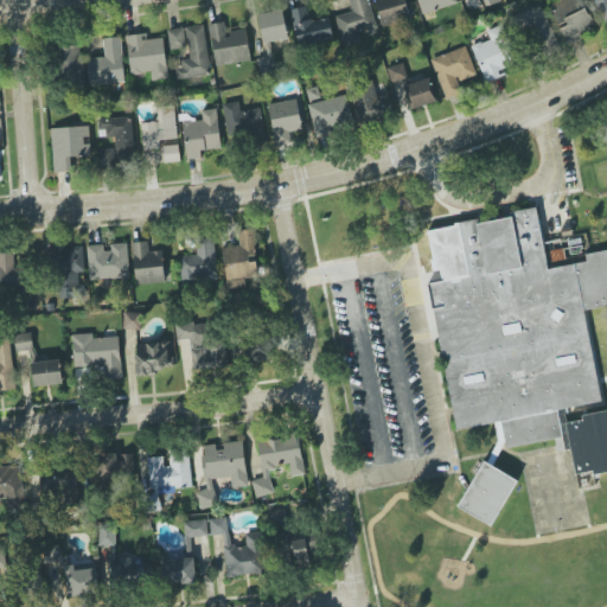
[(377,29),(369,0),(349,0),(352,12),(334,17),(343,48),(359,43),(357,33),(377,29)]
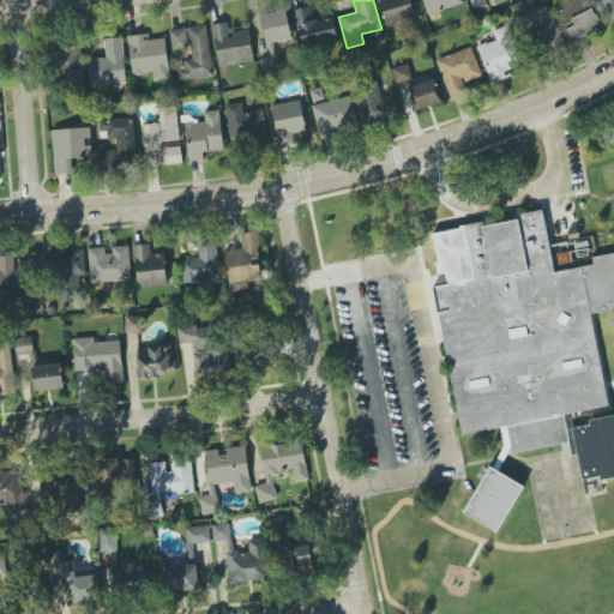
[(378,0),(385,26),(414,19),(409,0),(378,0)]
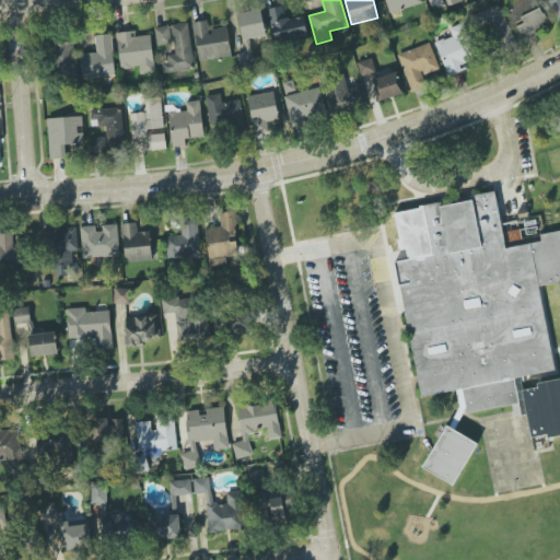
[(385,0),(389,13),(422,3),(421,0),(385,0)]
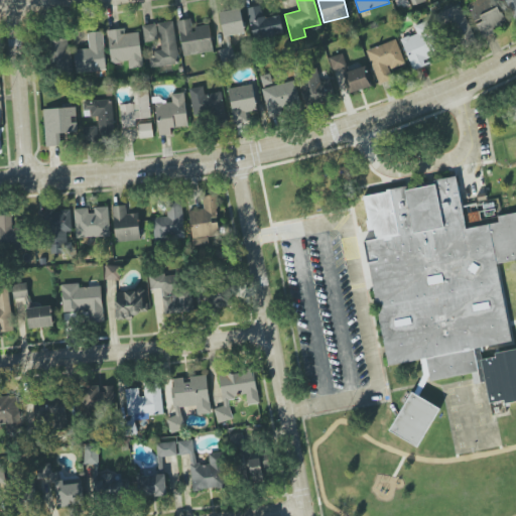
[(507,24),(495,0),(474,0),(467,4),(482,36),(507,24)]
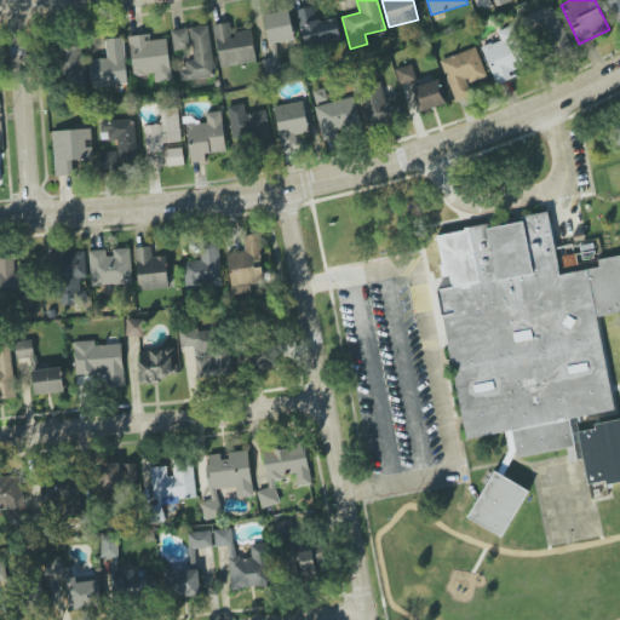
[(619,0),(606,0),(616,27),(619,24),(619,0)]
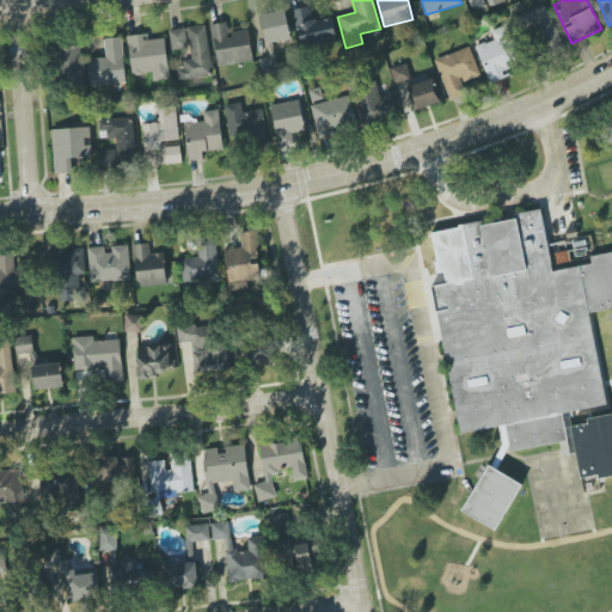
[(565,50),(544,4),(520,14),(542,61),(565,50)]
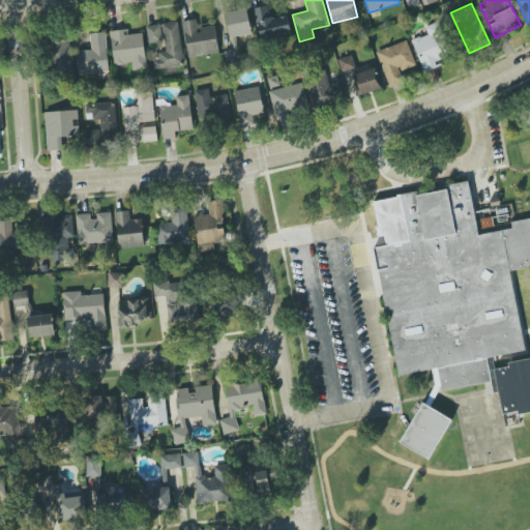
[(287,16),(270,19),(267,5),(254,8),(260,40),(291,34),(287,16)]
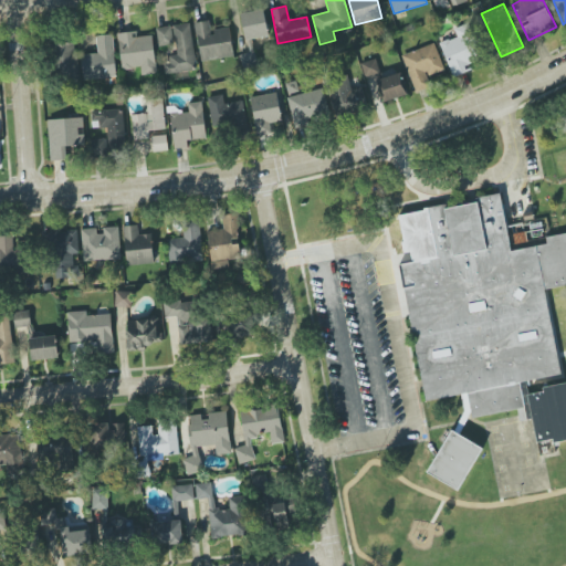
[(270,35),(263,9),(240,14),(245,41),(270,35)]
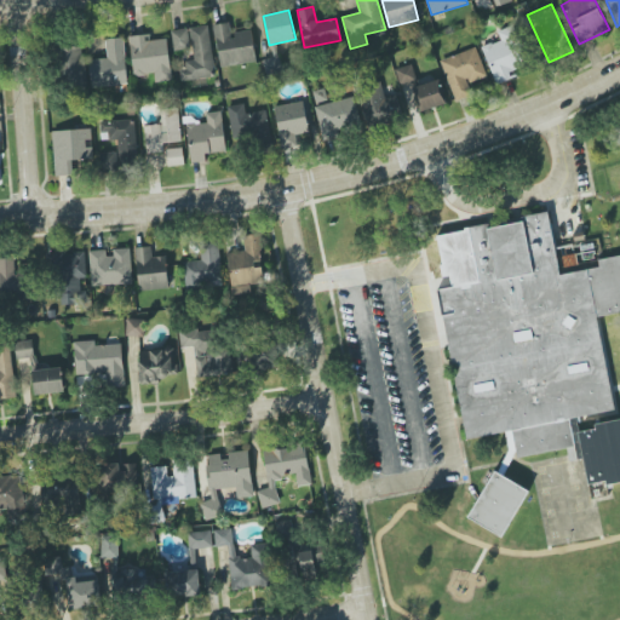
[(256,63),(252,30),(231,33),(230,23),(214,24),(219,67),(256,63)]
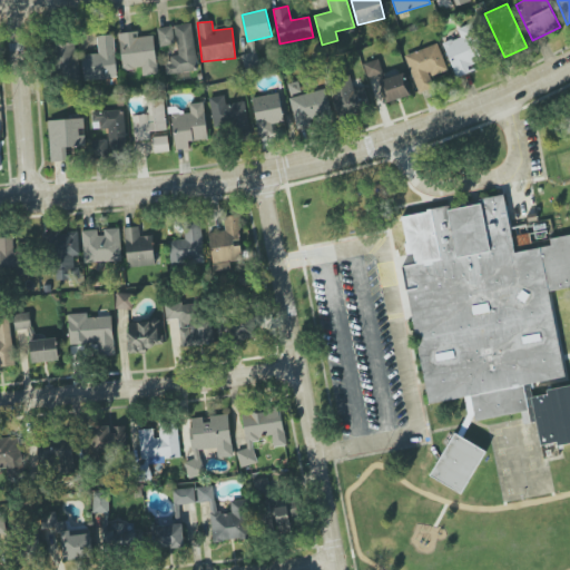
[(174,26),(179,59),(165,61),(166,75),(197,70),(190,23),(174,26)]
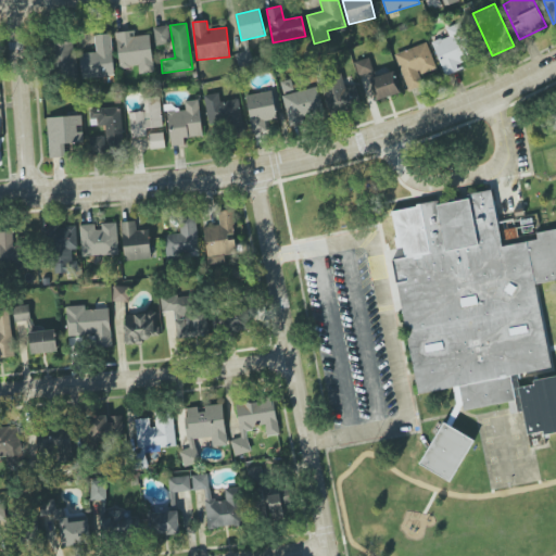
[(444,76),(458,71),(456,64),(470,60),(457,24),(445,28),(449,36),(432,42),(444,76)]
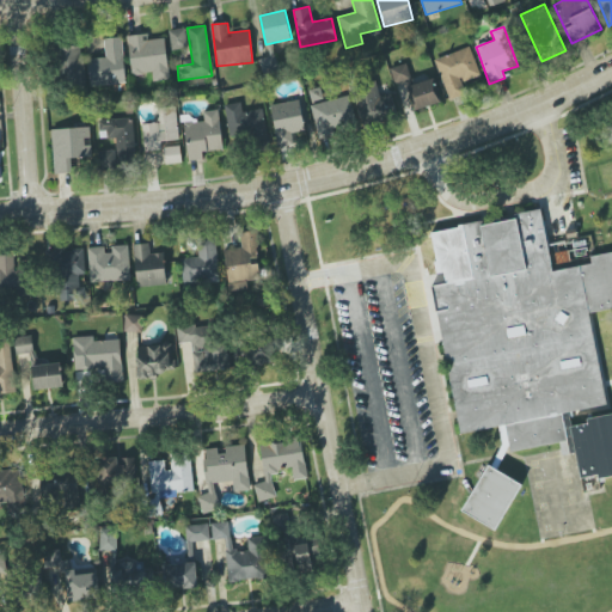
[(170,30),(171,50),(188,49),(187,29),(170,30)]
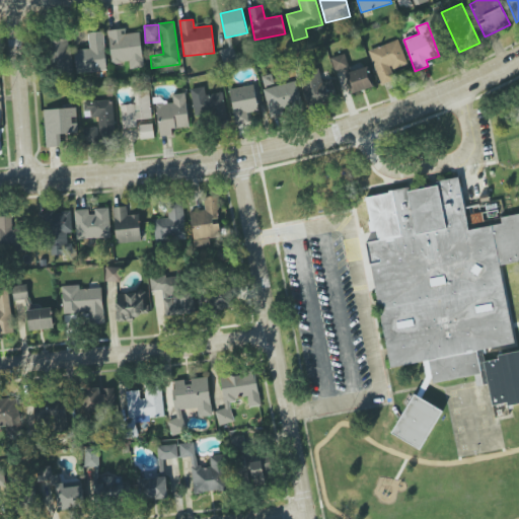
[(141,32),(126,33),(125,29),(108,30),(110,64),(129,63),(129,69),(143,68),(141,32)]
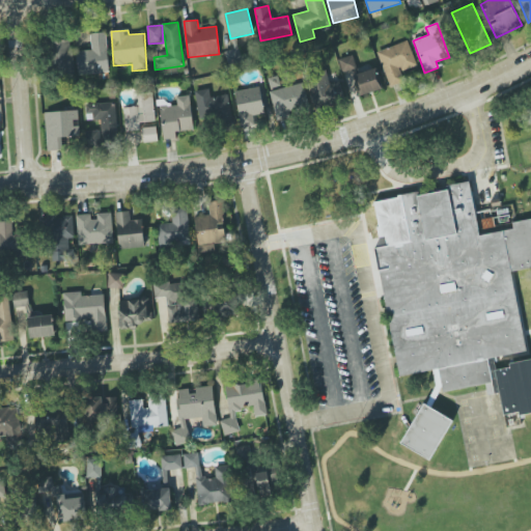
[(78,75),(109,72),(105,32),(90,34),(91,50),(76,51),(78,75)]
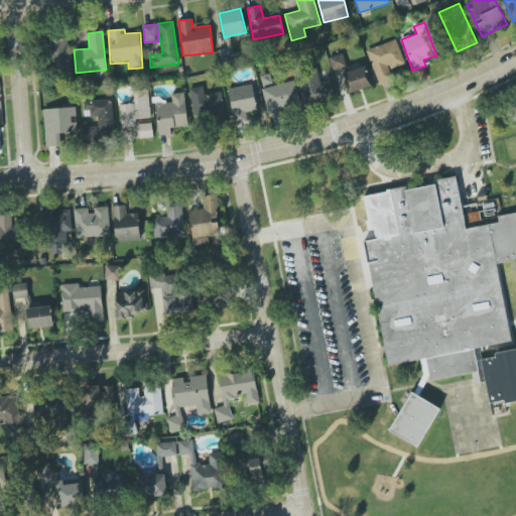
[(71,71),(70,39),(50,39),(51,72),(71,71)]
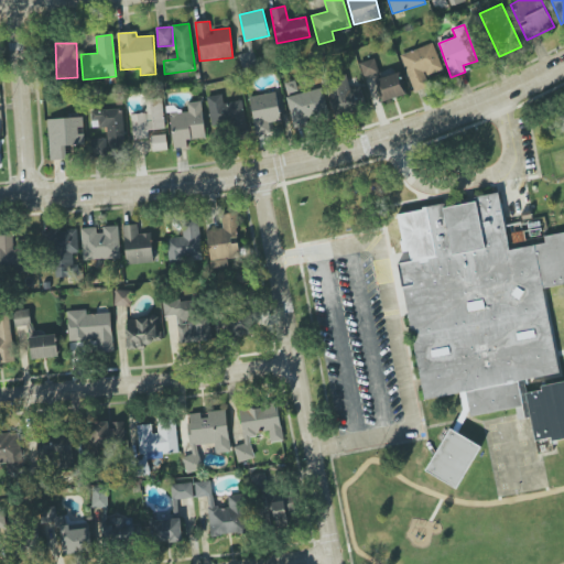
[(442,72),(434,44),(401,53),(412,93),(429,87),(425,76),(442,72)]
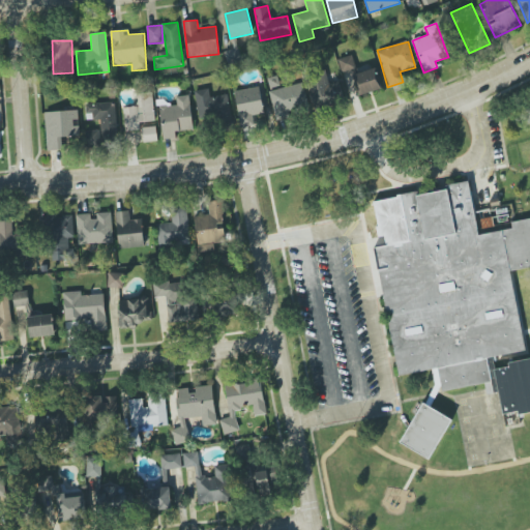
[(355,68),(352,55),(337,59),(342,72),(355,68)]
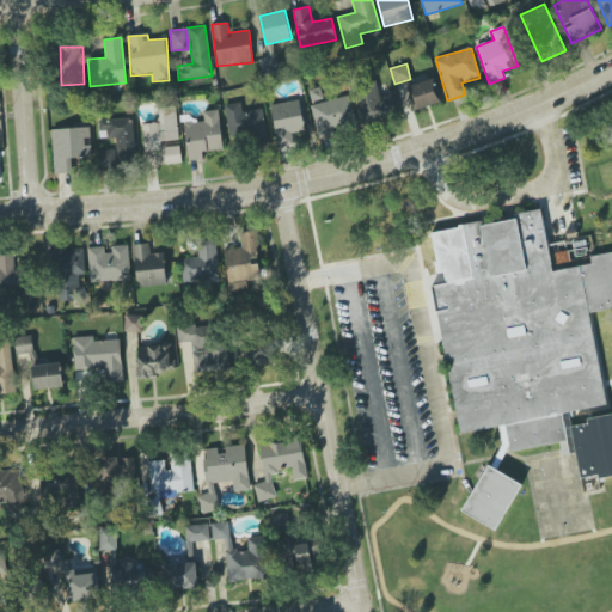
[(441,102),(433,78),(407,87),(415,111),(441,102)]
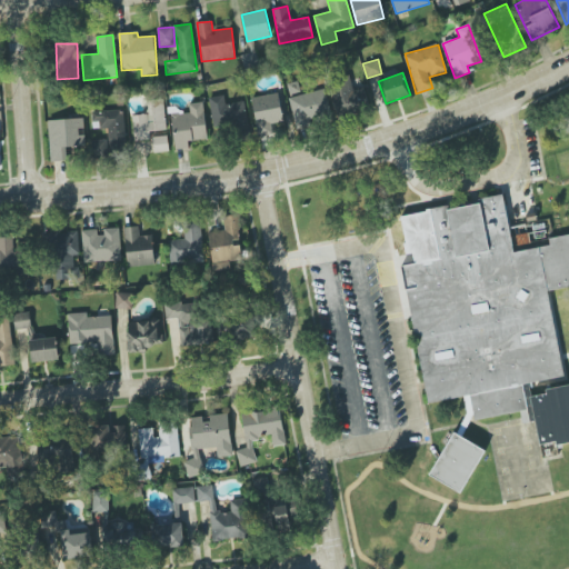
[(369,110),(365,87),(352,89),(351,80),(333,82),(339,115),(369,110)]
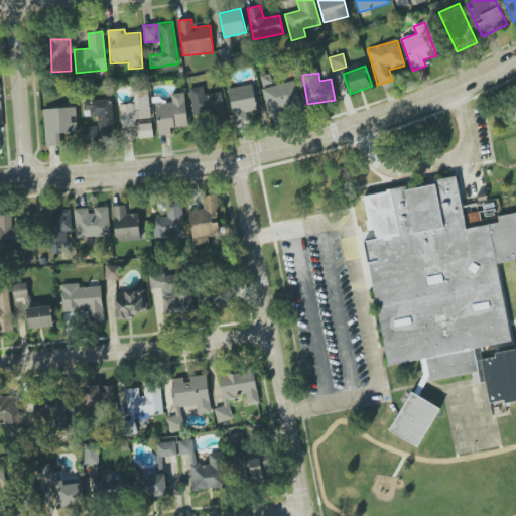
[(272,84),(270,74),(259,77),(262,87),(272,84)]
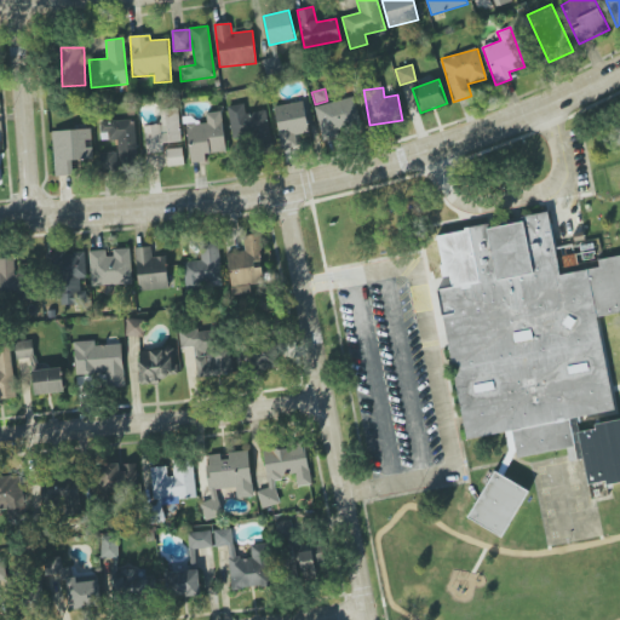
[(361,128),(354,97),(315,105),(322,137),(361,128)]
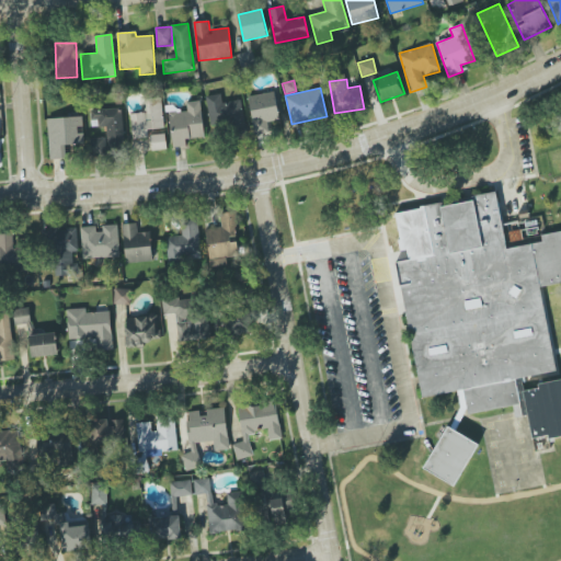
[(248,95),(253,135),(270,133),(268,122),(278,119),(275,92),(248,95)]
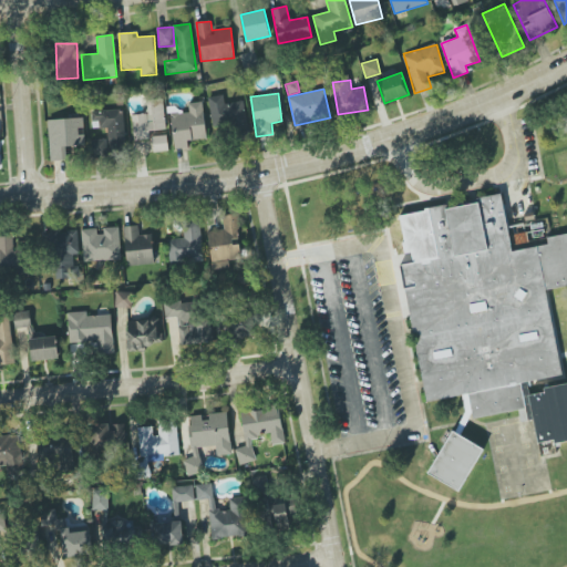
[(207,98),(213,133),(234,130),(235,137),(248,136),(244,101),(224,104),(223,95),(207,98)]
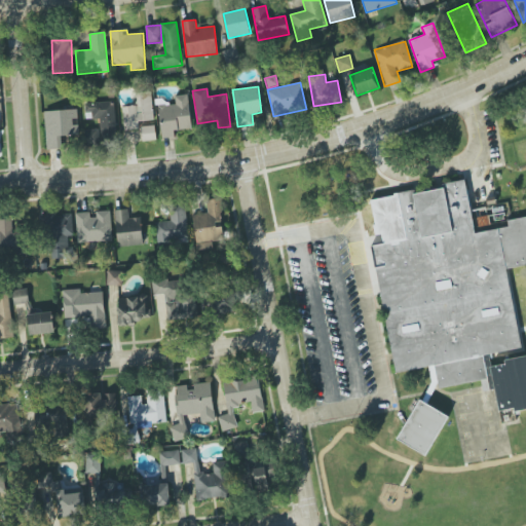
[(123,130),(139,129),(138,121),(153,120),(151,91),(137,92),(138,105),(121,107),(123,130)]
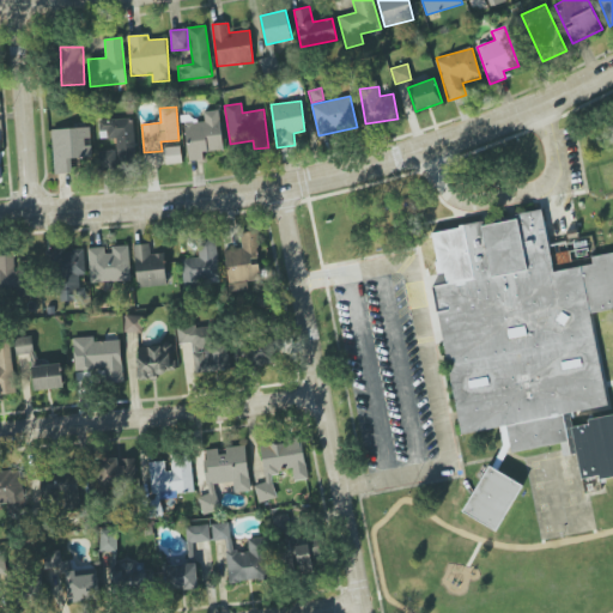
[(202,152),(223,150),(218,110),(204,111),(204,121),(183,123),(188,162),(204,161),(202,152)]
